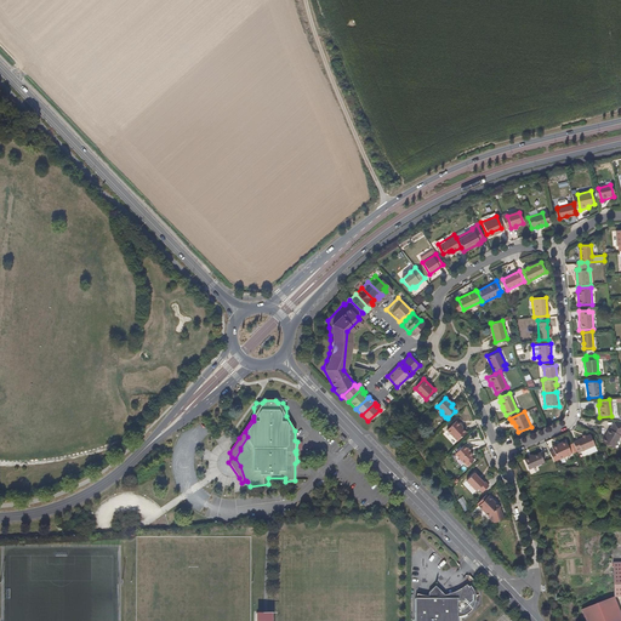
[(445,428),(456,439),(466,431),(462,428),(463,427),(456,419),(445,428)]
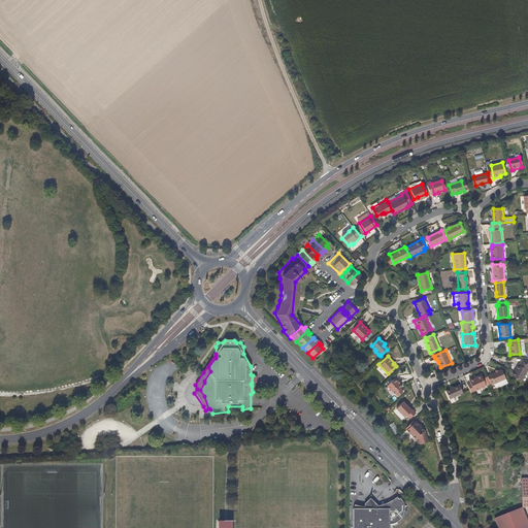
[(527,359),(521,359),(512,375),(522,382),(527,369),(527,359)]
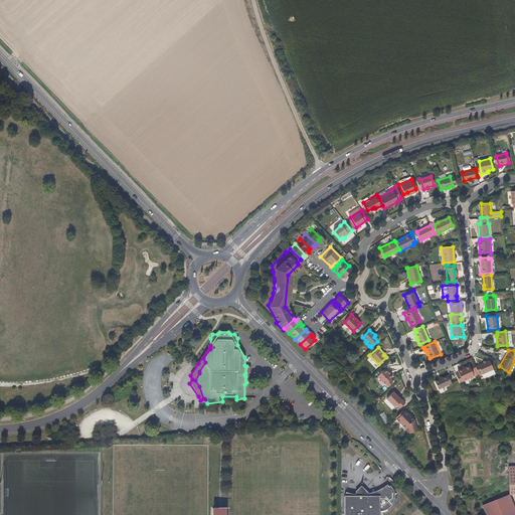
[(479,376),(488,372),(489,374),(494,372),(493,370),(489,360),(486,361),(483,363),(478,365),(475,366),(479,376)]
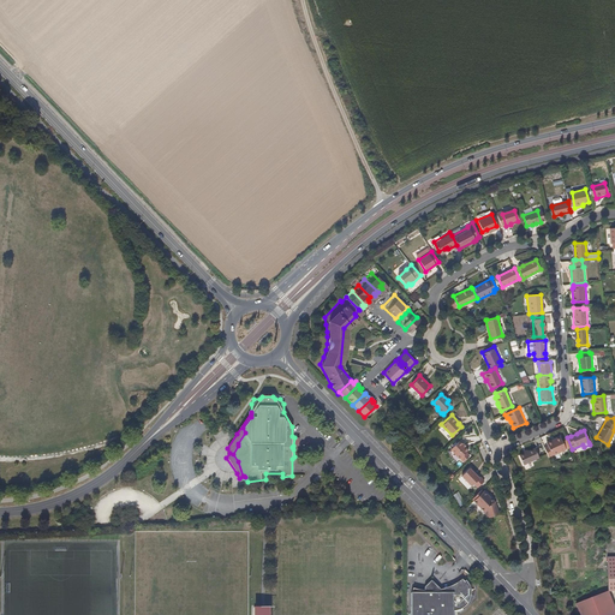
[(567,451),(561,437),(555,440),(556,442),(553,443),(551,441),(547,443),(548,447),(544,449),(549,459),(567,451)]
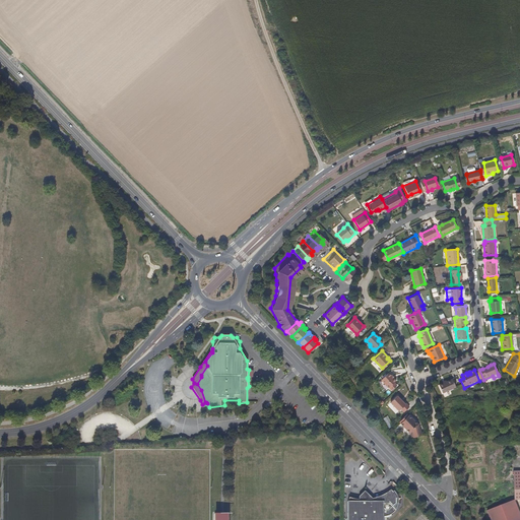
[(389,389),(391,392),(397,386),(394,383),(396,380),(394,378),(395,377),(392,375),(391,376),(389,373),(380,382),(388,389),(389,389)]
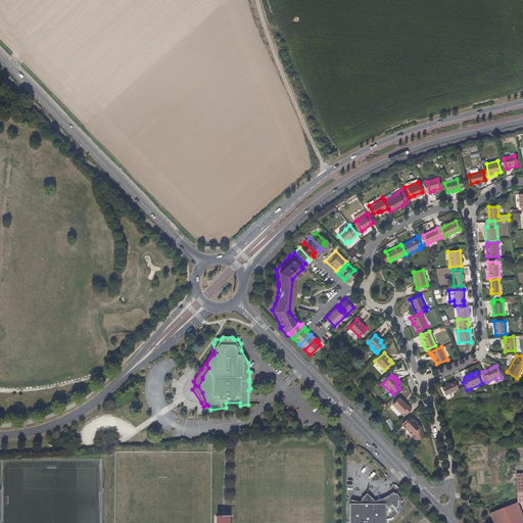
[(441,389),(444,396),(459,390),(455,383),(448,385),(446,386),(445,387),(441,389)]
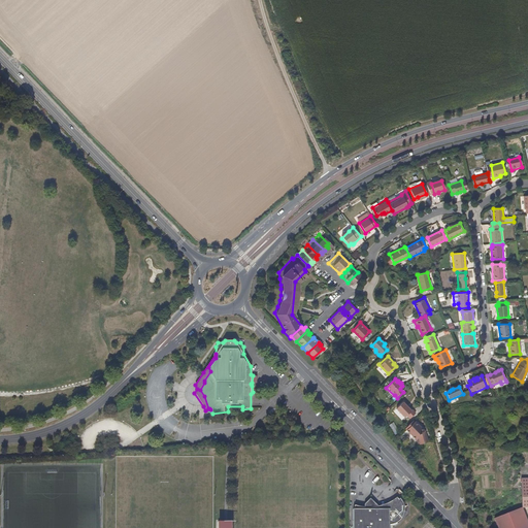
[(411,410),(403,402),(397,407),(405,417),(407,415),(410,418),(416,413),(413,409),(411,410)]
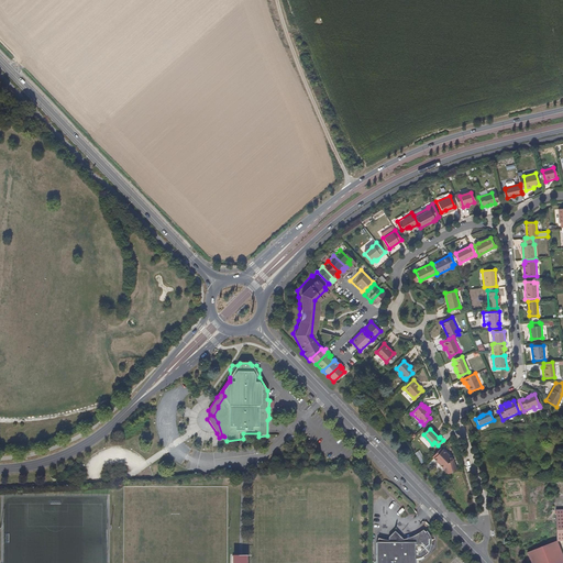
[(456,471),(453,459),(452,459),(442,449),(432,457),(442,467),(442,468),(445,472),(443,473),(444,474),(456,471)]
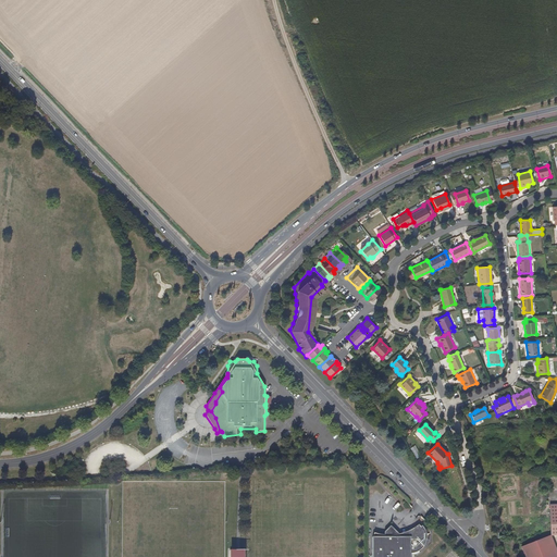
[(372,549),(371,556),(409,556),(410,556),(416,555),(418,554),(417,553),(422,548),(424,545),(425,542),(426,537),(426,536),(425,532),(424,528),(422,525),(420,528),(413,533),(412,537),(401,537),(399,534),(393,528),(391,525),(384,532),(384,535),(384,536),(372,536),(372,549)]
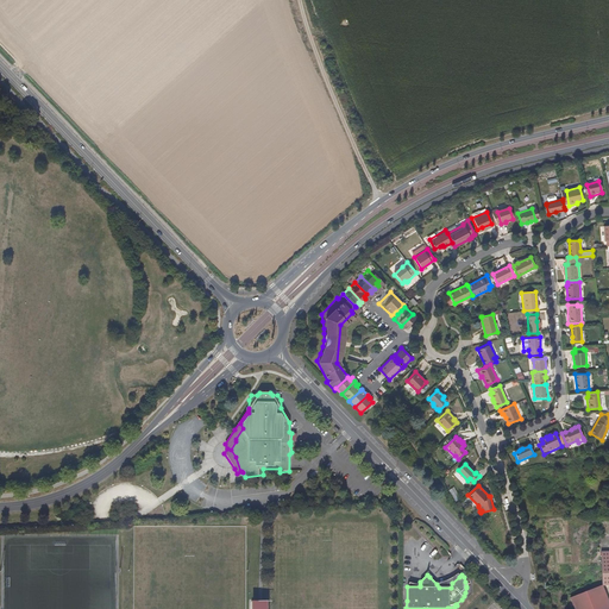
[(452,583),(459,577),(457,575),(449,581),(443,582),(437,584),(439,588),(451,588),(452,583)]
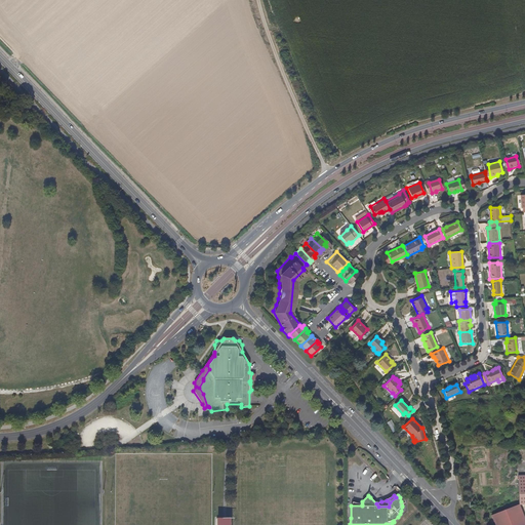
[(491,517),(494,524),(524,524),(524,522),(519,507),(491,517)]
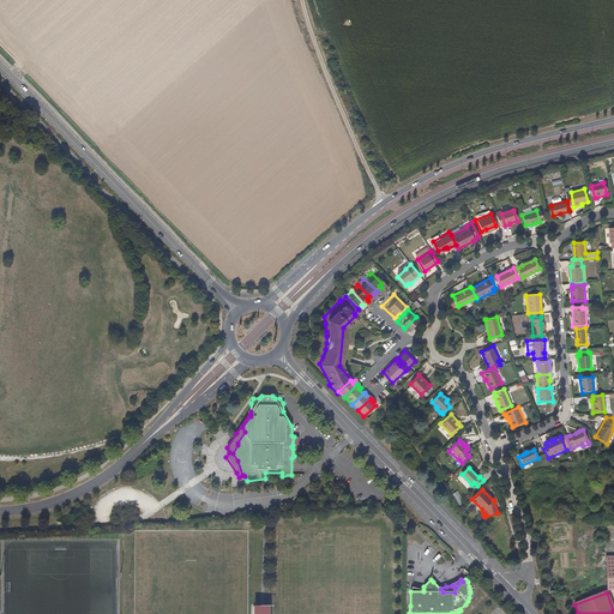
All buildings are outlined.
